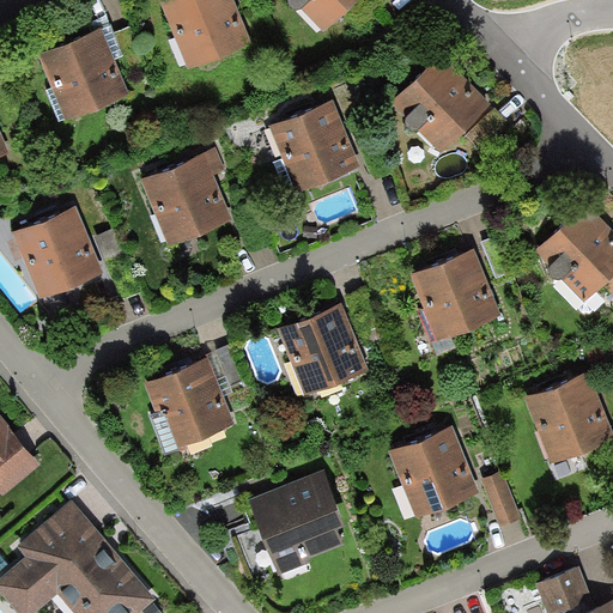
[(252,46),(232,0),(170,0),(162,4),(189,71),(252,46)]
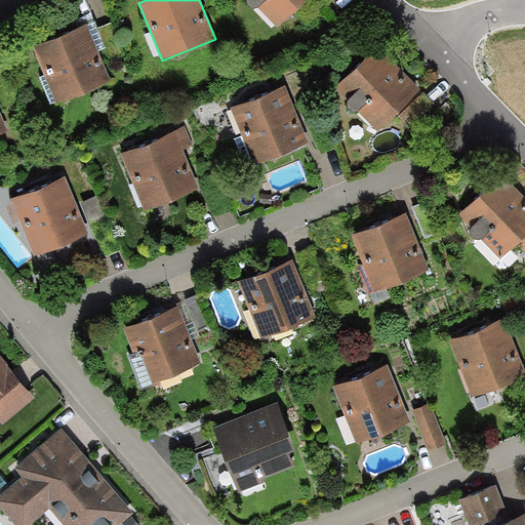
[(230,5),(227,0),(207,0),(212,12),(230,5)]
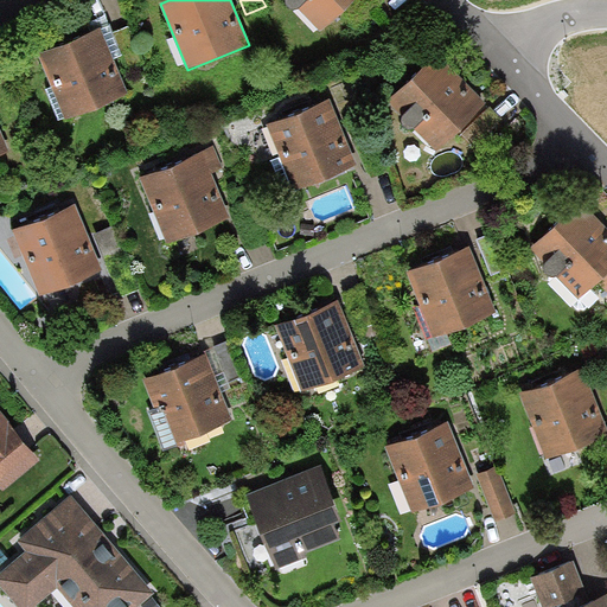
[(288,0),(321,34),(344,13),(356,0),(288,0)]
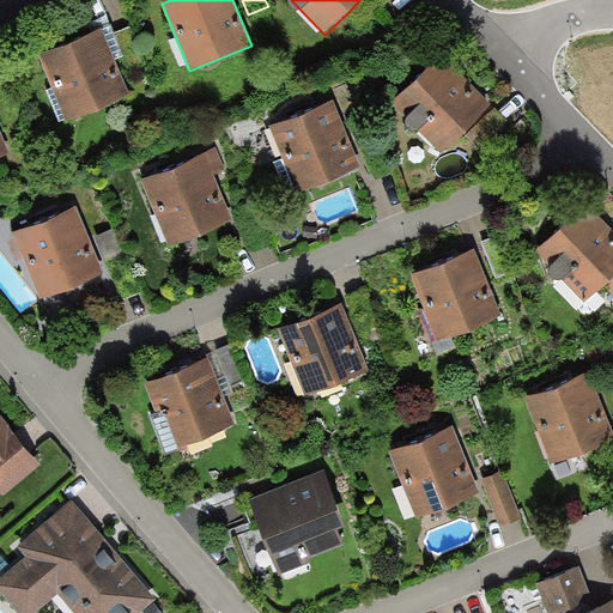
[(390,0),(359,0),(347,13),(363,29),(390,0)]
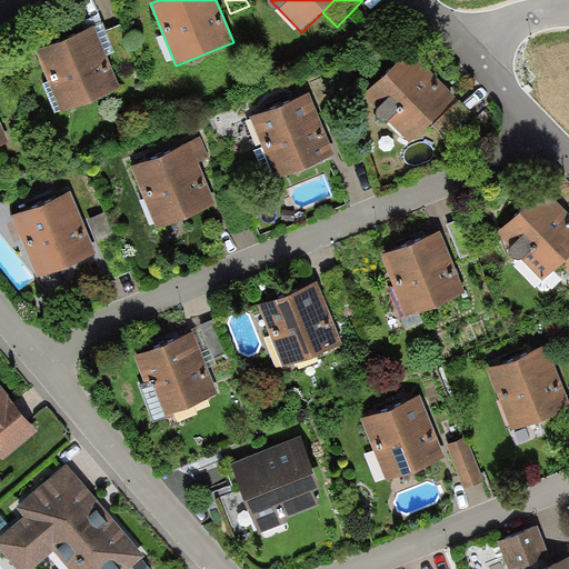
[(121,25),(107,31),(120,63),(136,56),(121,25)]
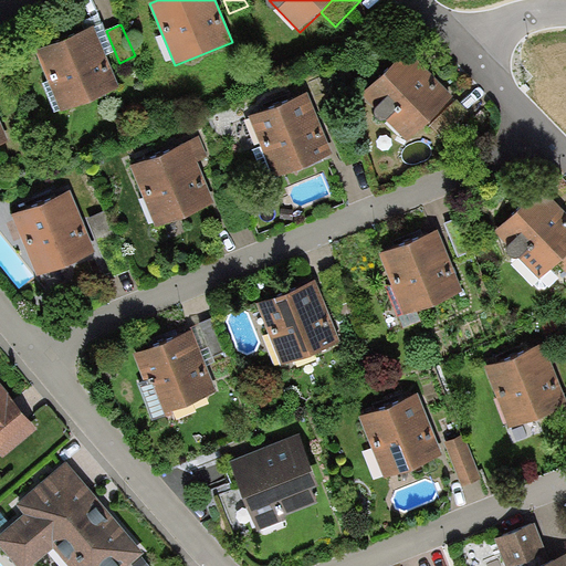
[(121,88),(95,27),(35,51),(61,113),(121,88)]
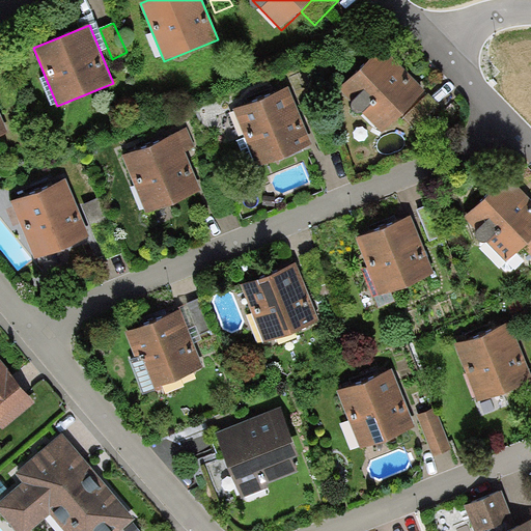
[(385,47),(339,88),(382,134),(401,115),(427,92),(385,47)]
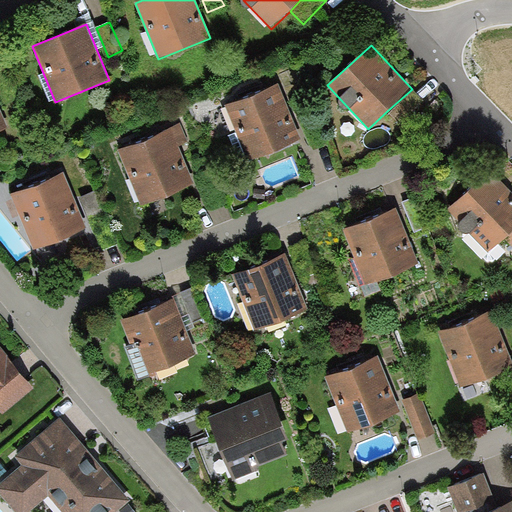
[(301,141),(279,84),(226,105),(248,162),(301,141)]
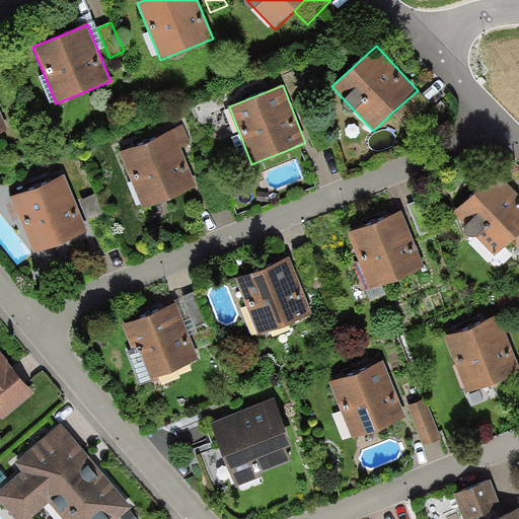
[(430,102),(418,90),(392,113),(404,126),(430,102)]
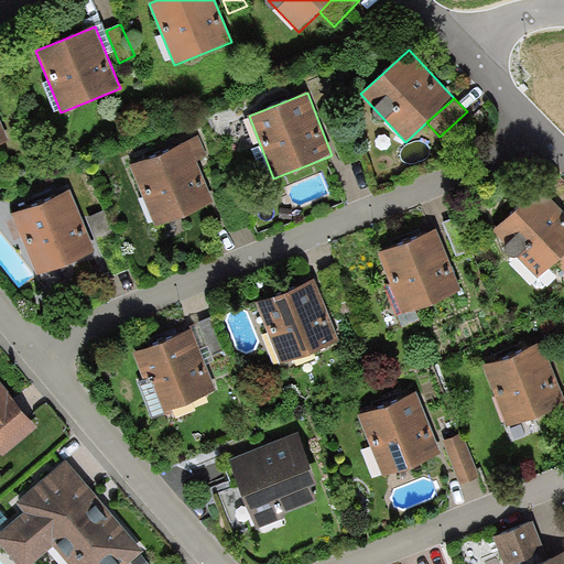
[(207,156),(199,136),(186,140),(187,143),(129,166),(153,228),(214,204),(196,161),(207,156)]
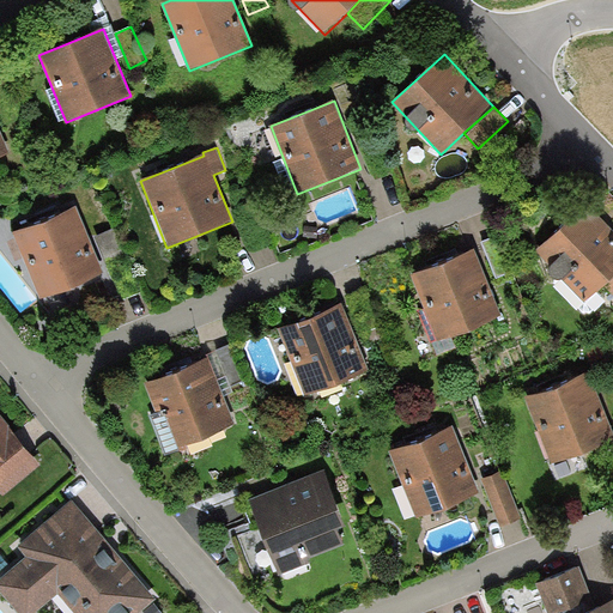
[(612,274),(612,232),(586,205),(538,253),(587,302),(604,285),(612,274)]
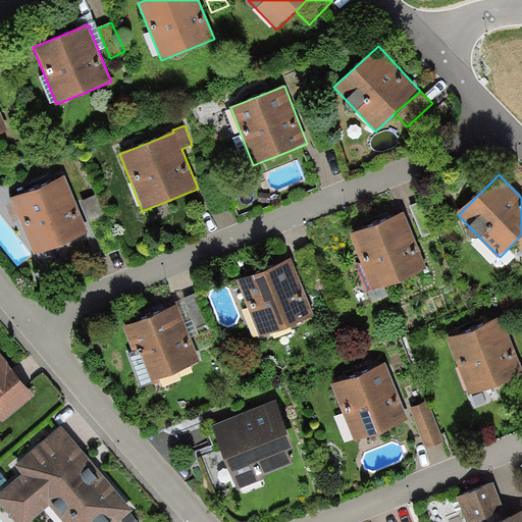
[(88,236),(66,178),(12,199),(34,256),(88,236)]
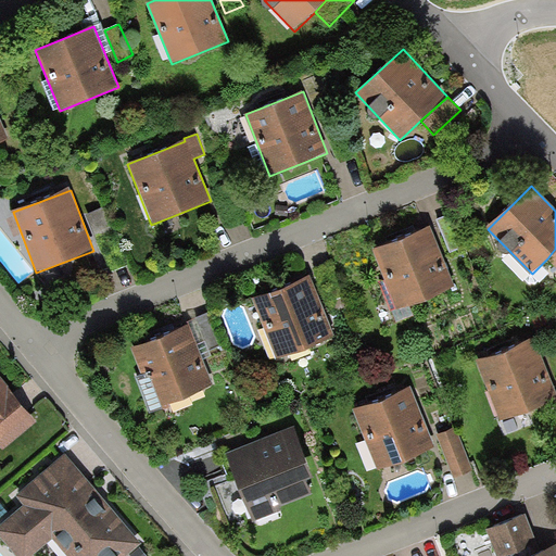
[(453,289),(431,229),(374,250),(396,311),(453,289)]
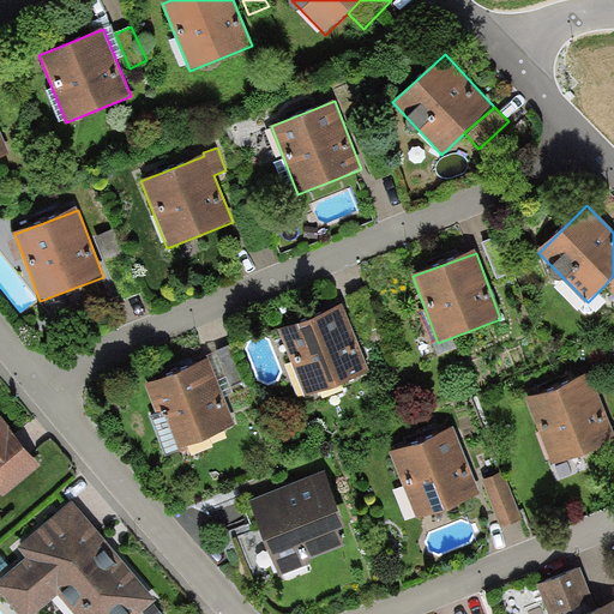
[(369,373),(342,306),(278,331),(306,398),(369,373)]
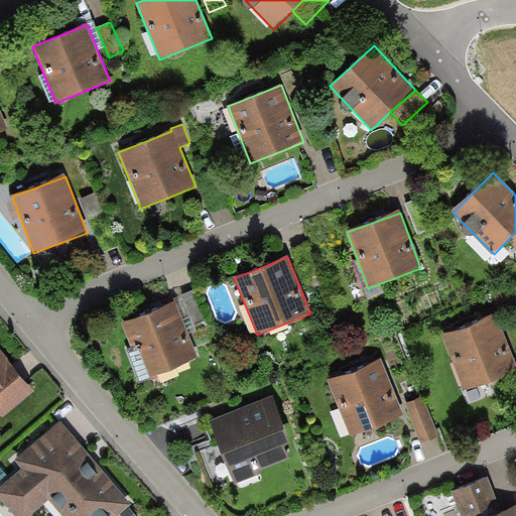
[(199,361),(174,301),(121,323),(132,348),(137,346),(151,380),(199,361)]
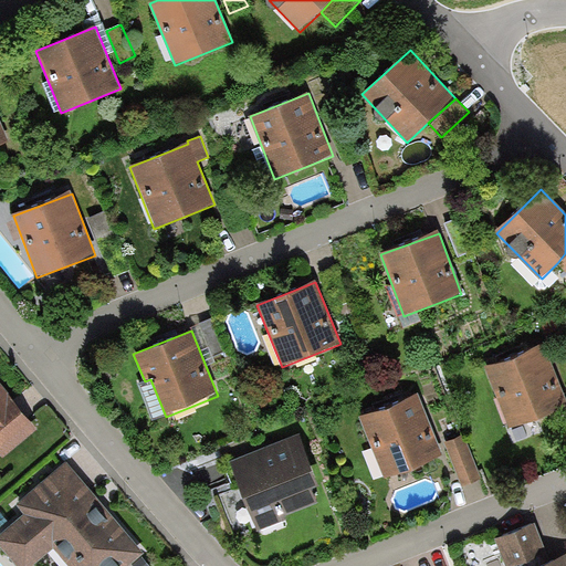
[(565,407),(565,399),(544,345),(484,368),(509,430),(565,407)]
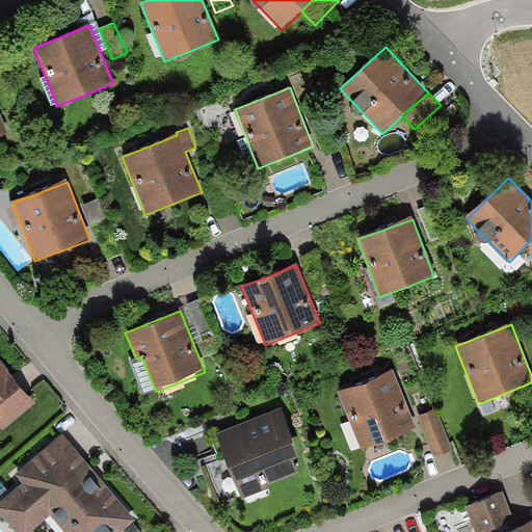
[(35,398),(0,354),(0,421),(2,424),(35,398)]
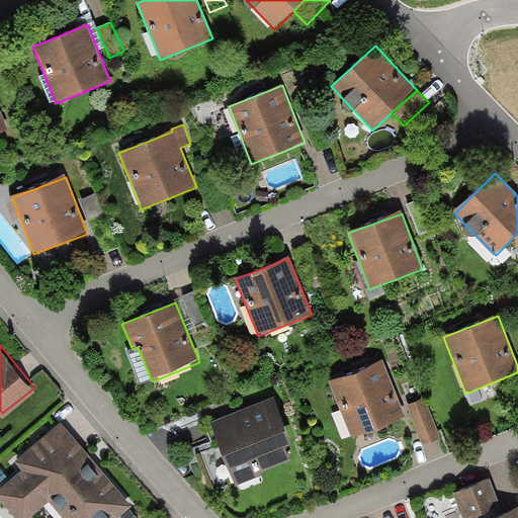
[(405,419),(383,362),(330,382),(352,439),(405,419)]
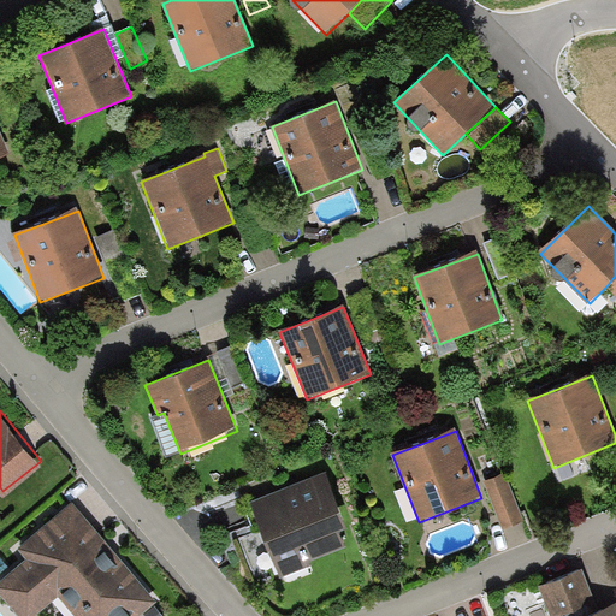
[(324,474),(250,503),(279,579),(312,566),(309,562),(345,548),(339,533),(347,531),(324,474)]
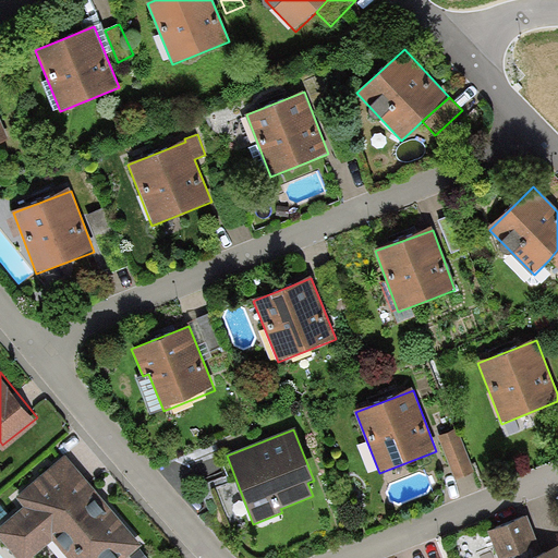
[(458,429),(439,437),(457,481),(475,473),(458,429)]
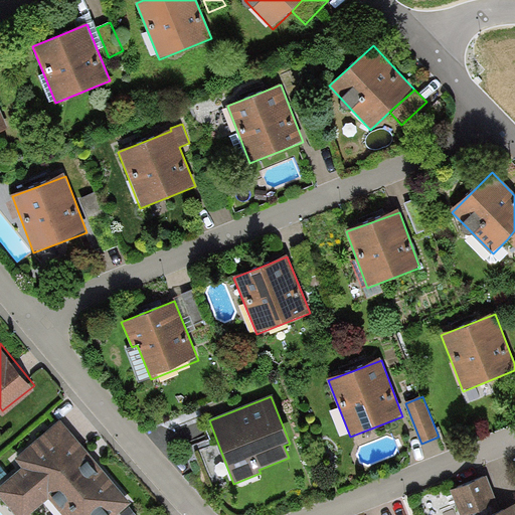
[(111,514),(132,498),(60,413),(14,453),(22,463),(0,480),(0,488),(22,514),(23,514),(50,493),(68,514),(111,514)]
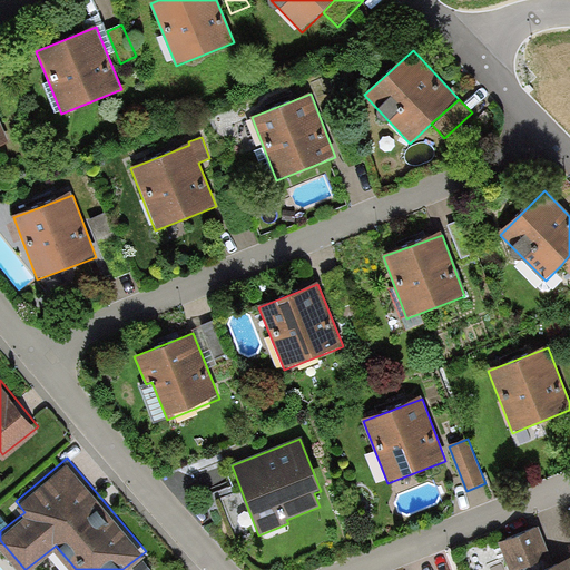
[(513,567),(514,569),(518,569),(553,557),(539,520),(499,534),(512,568),(513,567)]
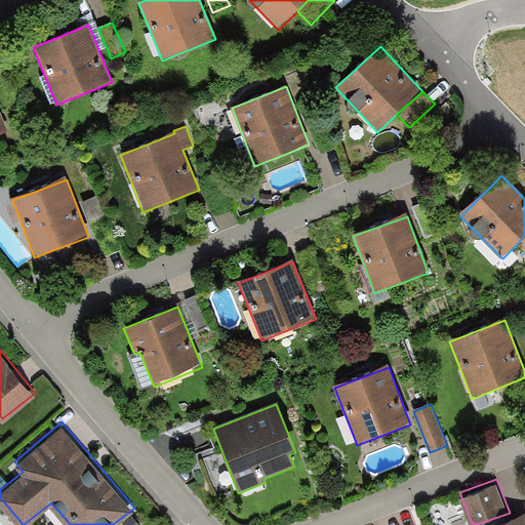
[(524,524),(524,507),(510,513),(477,524),(524,524)]
